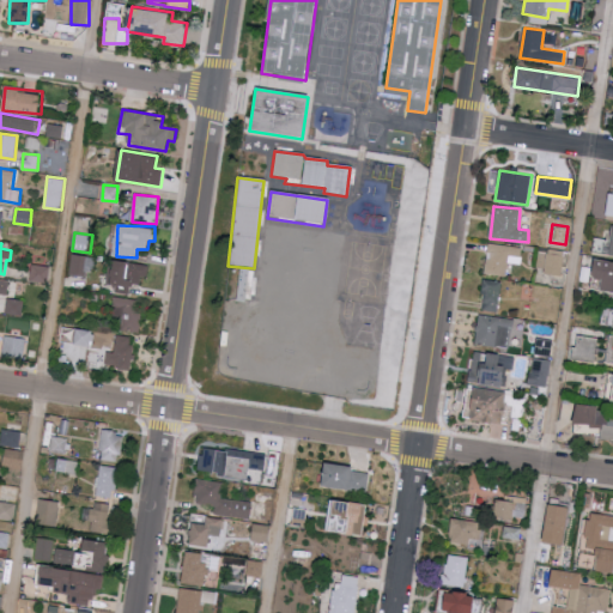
[(523,248),(490,243),(485,273),(507,277),(509,262),(521,265),(523,248)]
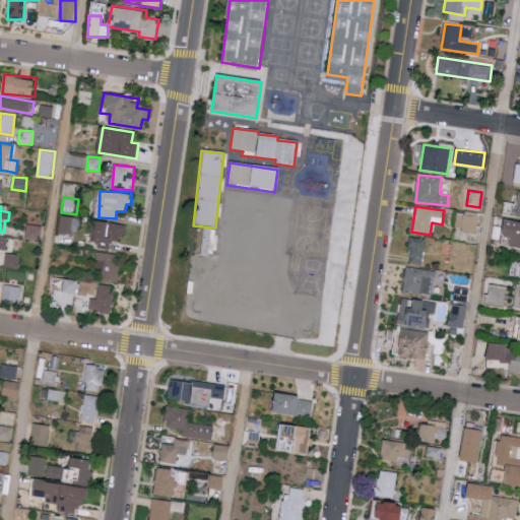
[(477,232),(478,213),(458,212),(457,231),(477,232)]
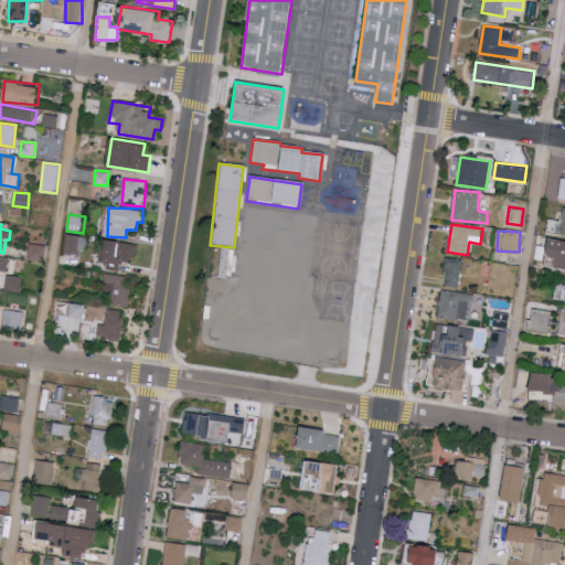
[(81,235),(66,234),(65,253),(80,253),(81,235)]
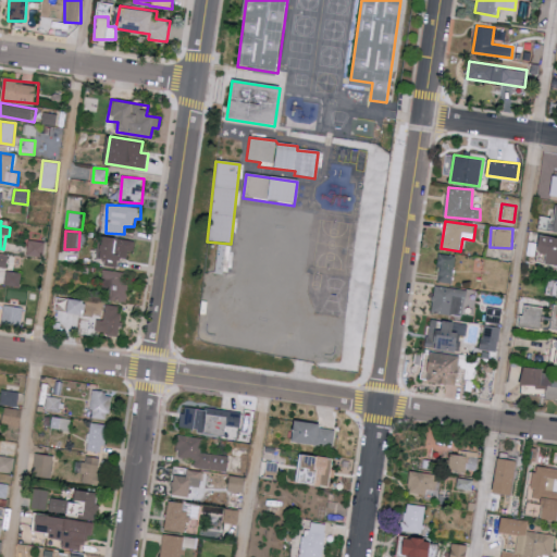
[(545,263),(556,264),(556,236),(541,235),(539,252),(546,254),(545,263)]
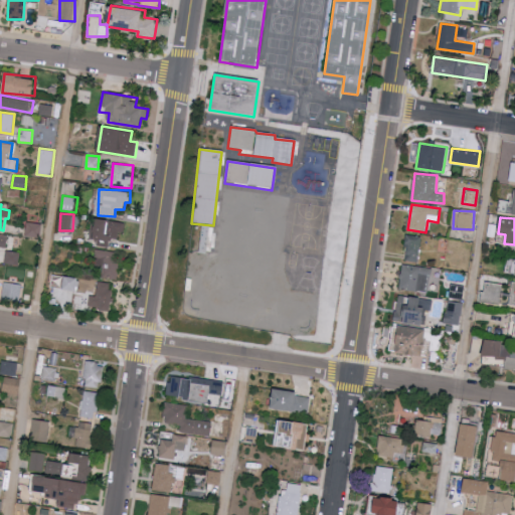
[(122,240),(124,222),(93,218),(91,237),(122,240)]
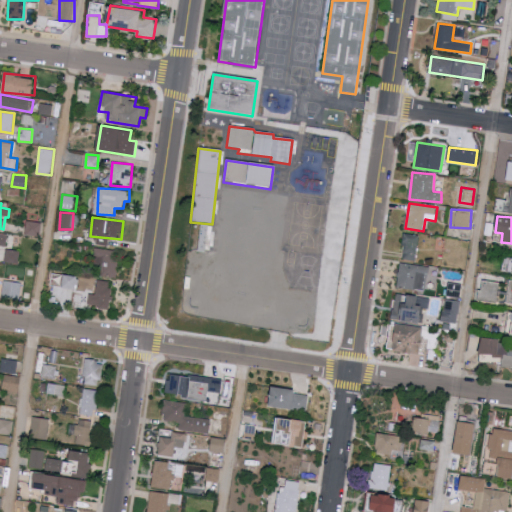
[(26,235),(41,236),(42,221),(27,221),(26,235)]
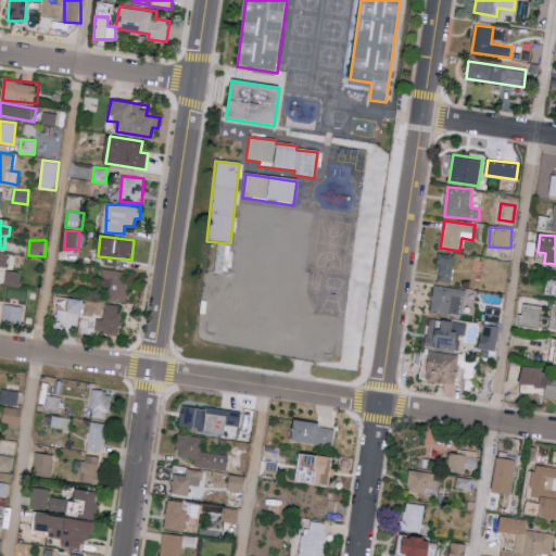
[(0,266),(8,267),(9,254),(0,252),(0,266)]
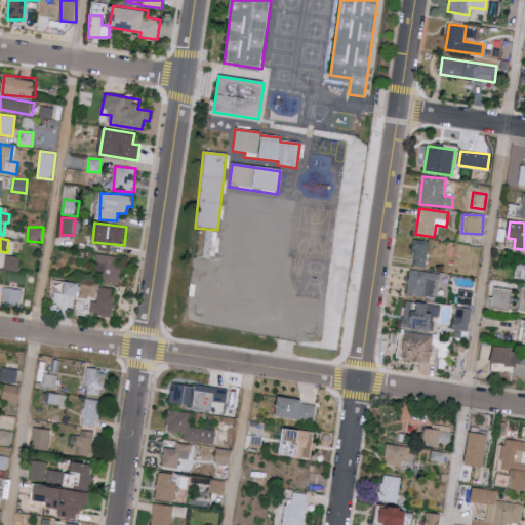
[(427,268),(430,241),(415,240),(412,266),(427,268)]
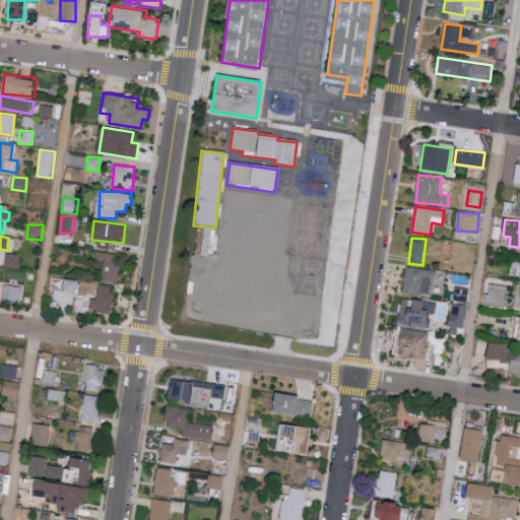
[(5,266),(19,268),(21,255),(7,252),(5,266)]
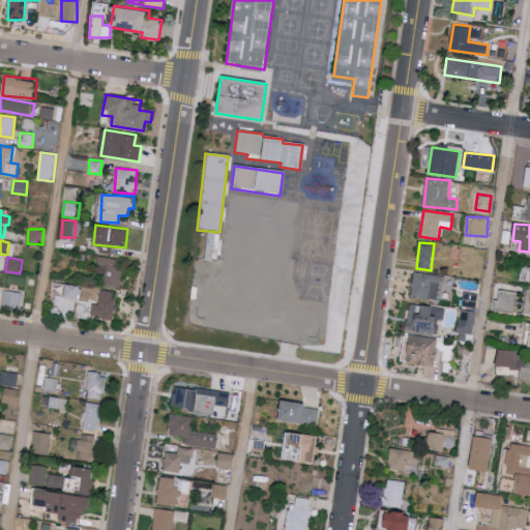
[(98,273),(106,273),(105,287),(122,287),(123,258),(98,257),(98,273)]
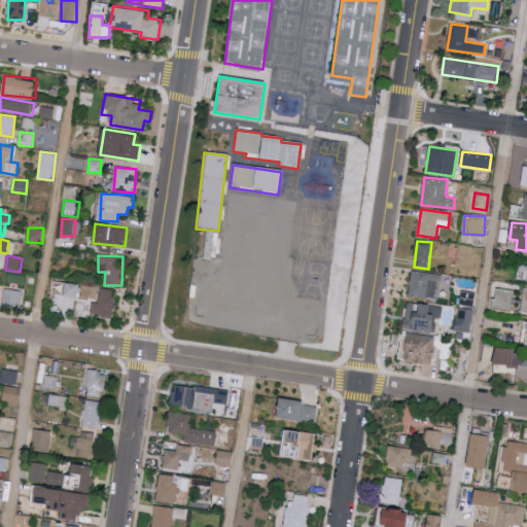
[(436,300),(440,275),(412,270),(409,295),(436,300)]
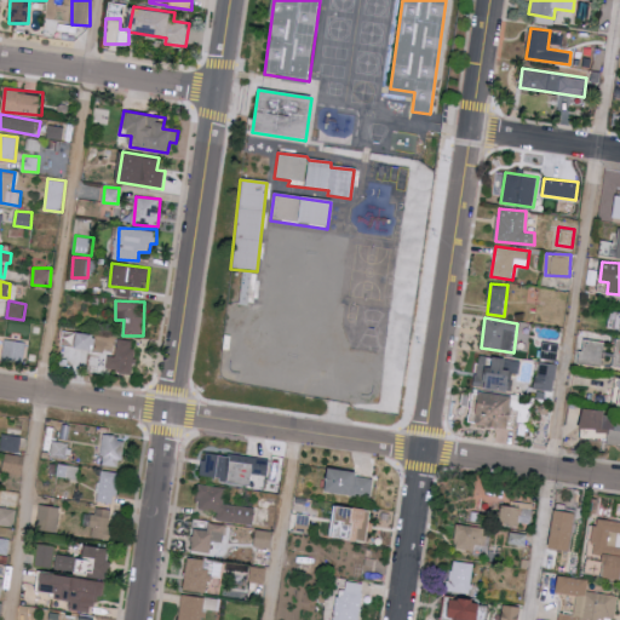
[(95,350),(97,334),(78,331),(75,348),(95,350)]
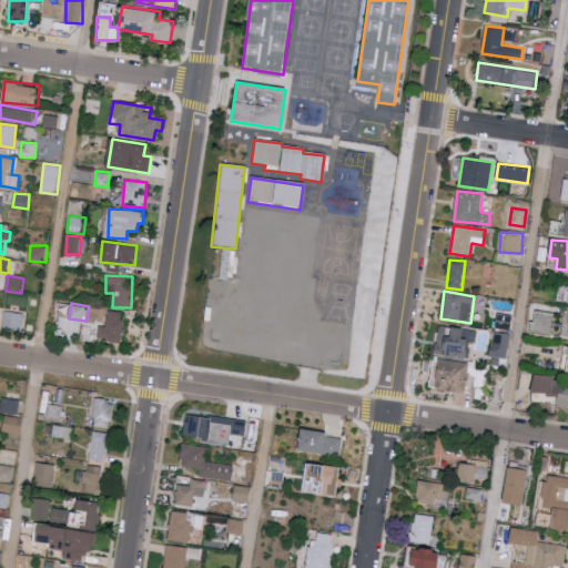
[(22,332),(24,313),(4,311),(2,330),(22,332)]
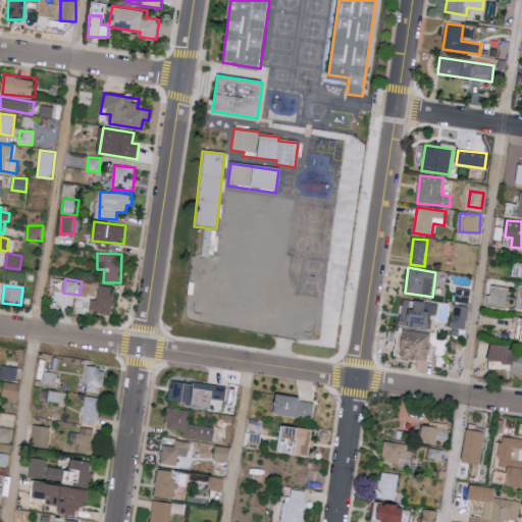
[(98,300),(91,299),(91,313),(112,314),(114,286),(99,285),(98,300)]
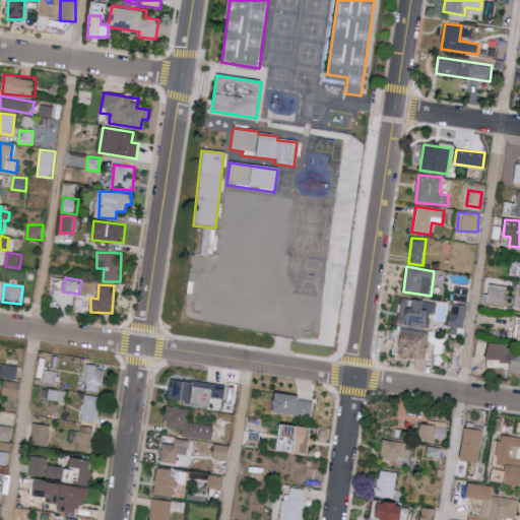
[(399,325),(431,328),(432,313),(436,314),(437,302),(412,300),(401,298),(399,325)]
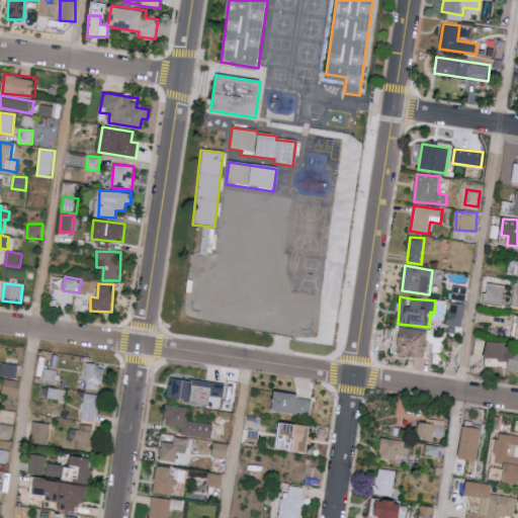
[(426,358),(430,331),(403,327),(402,336),(396,335),(394,353),(426,358)]
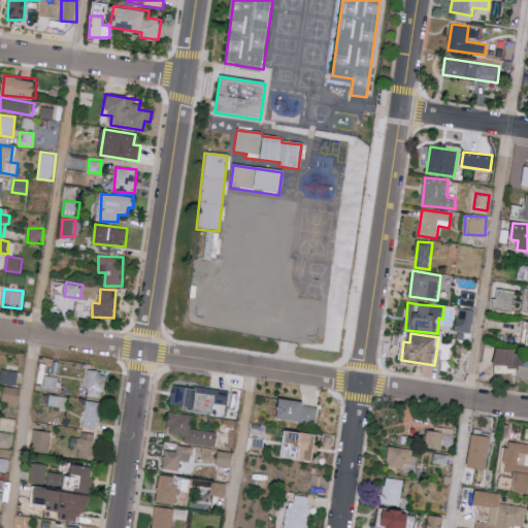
[(496,365),(519,367),(518,378),(527,378),(527,352),(497,349),(496,365)]
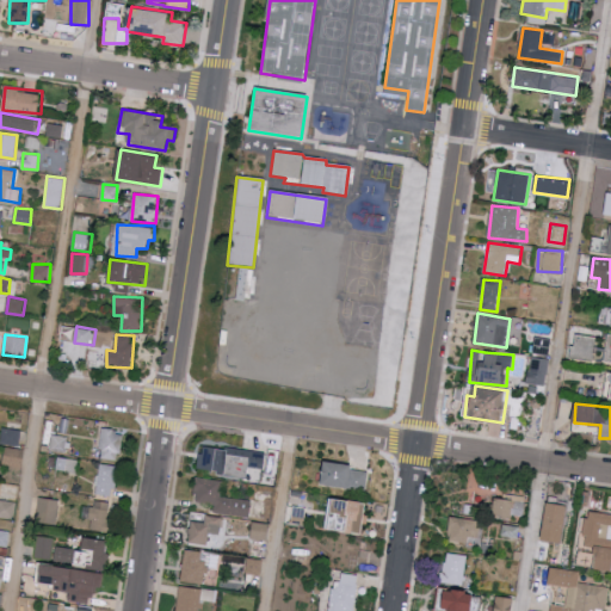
[(20,445),(22,430),(2,427),(1,444),(20,445)]
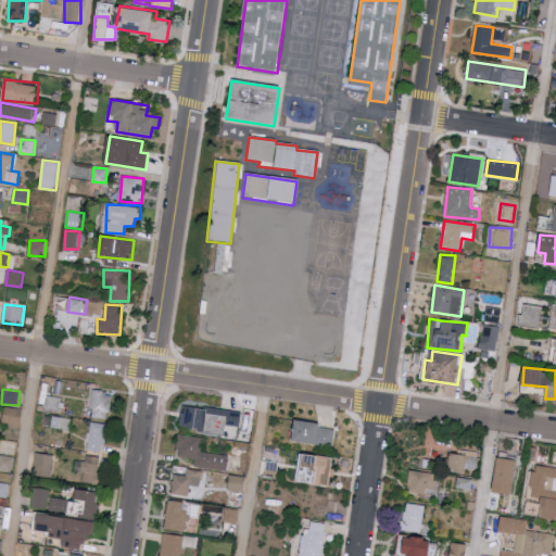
[(113,392),(93,390),(90,417),(111,418),(113,392)]
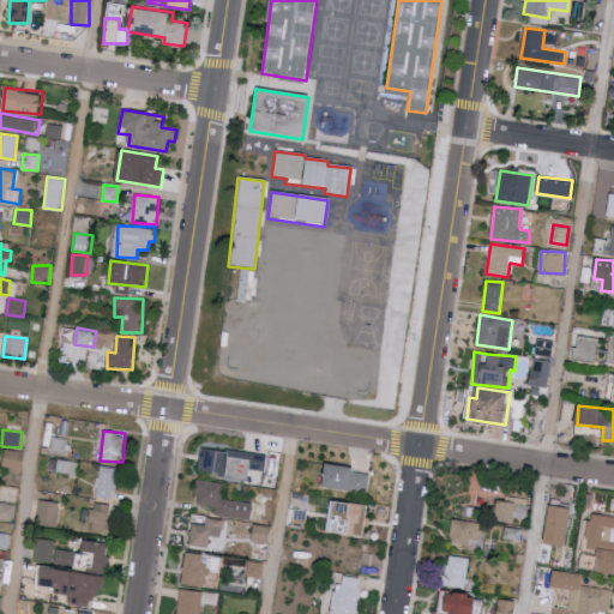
[(66,455),(68,438),(53,435),(50,452),(66,455)]
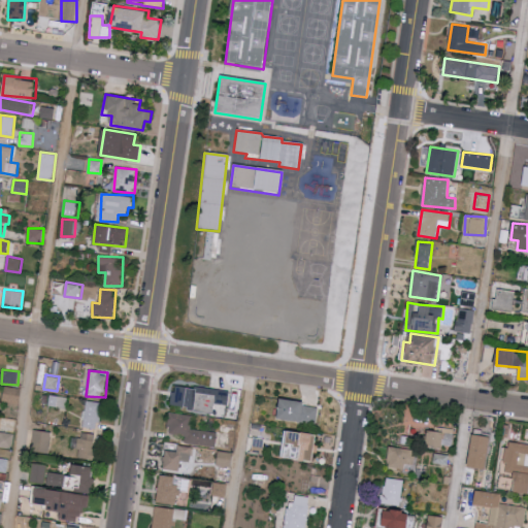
[(229,405),(230,391),(174,385),(171,406),(216,410),(217,403),(229,405)]
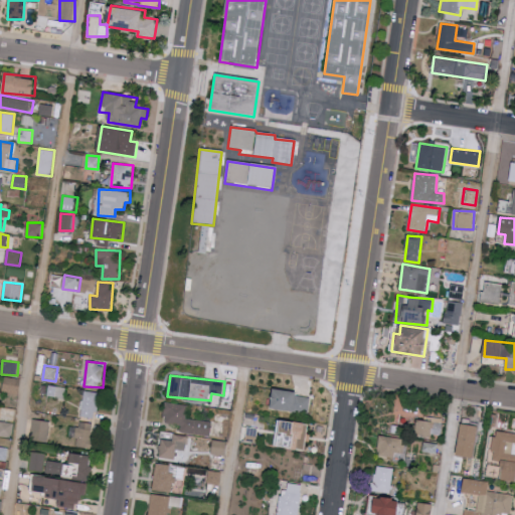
[(19,392),(20,378),(4,376),(3,391),(19,392)]
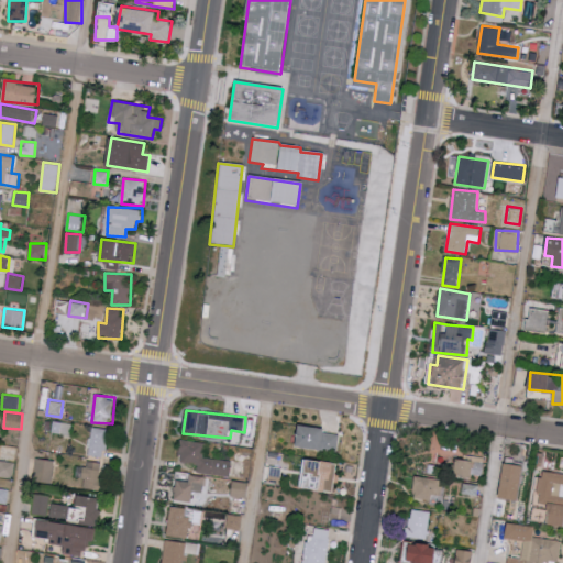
[(53,432),(70,434),(72,422),(54,421),(53,432)]
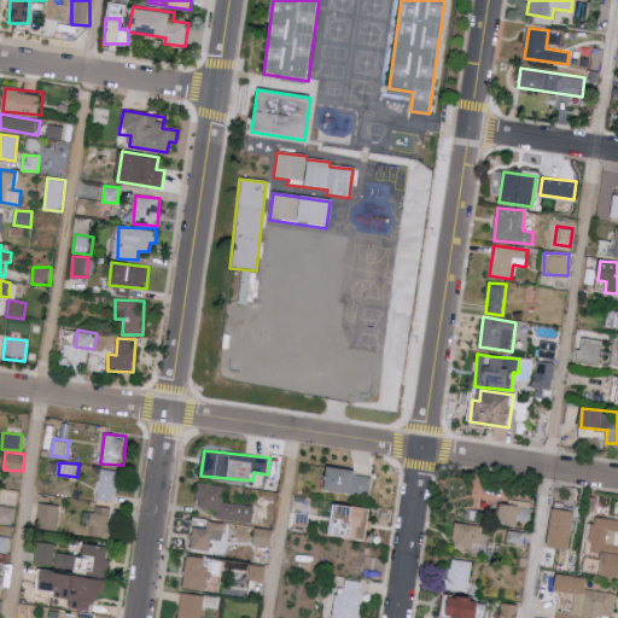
[(373,477),(360,474),(360,470),(331,465),(327,489),(371,496),(373,477)]
